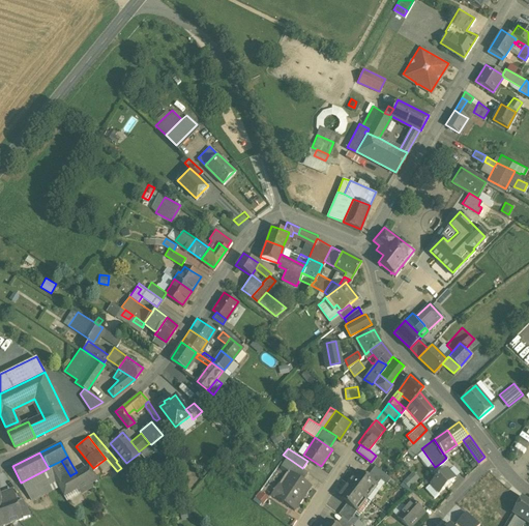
[(453,465),(446,458),(442,462),(446,466),(448,469),(453,465)]
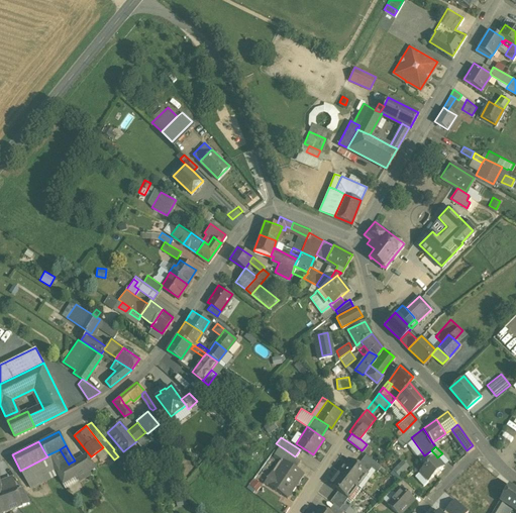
[(295,456),(285,449),(280,457),(287,462),(295,467),(300,459),(295,456)]
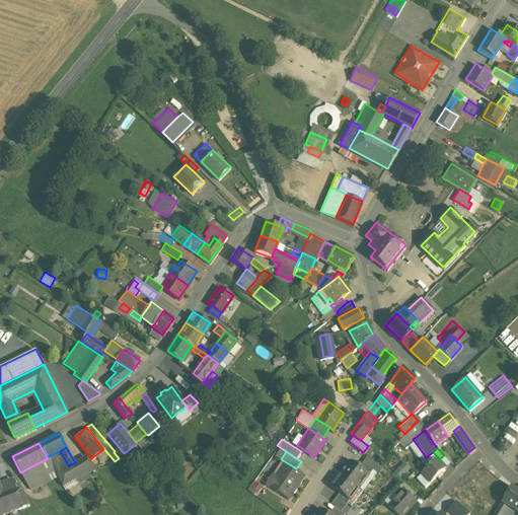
[(367,455),(362,460),(372,468),(375,470),(377,472),(382,466),(367,455)]
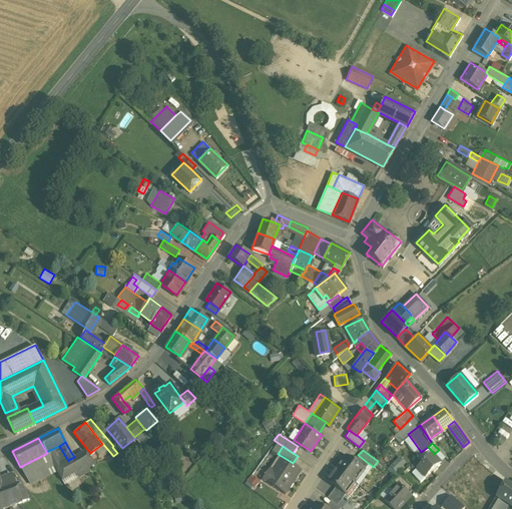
[(86,451),(81,454),(87,465),(93,461),(86,451)]
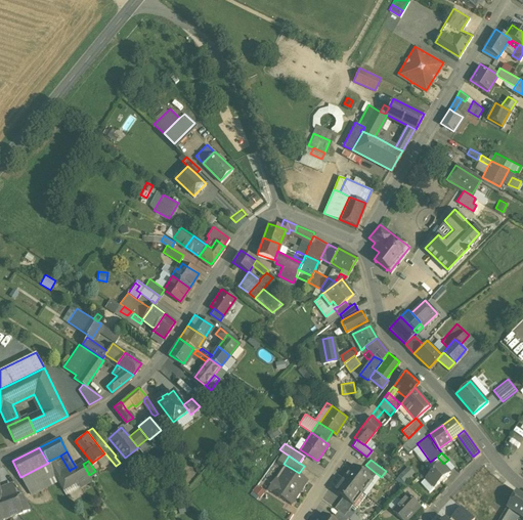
[(441,461),(425,476),(433,485),(449,470),(443,464),(441,461)]
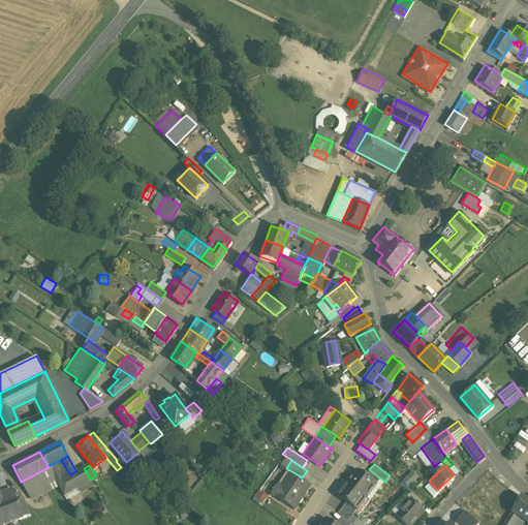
[(55,466),(50,469),(57,483),(62,480),(55,466)]
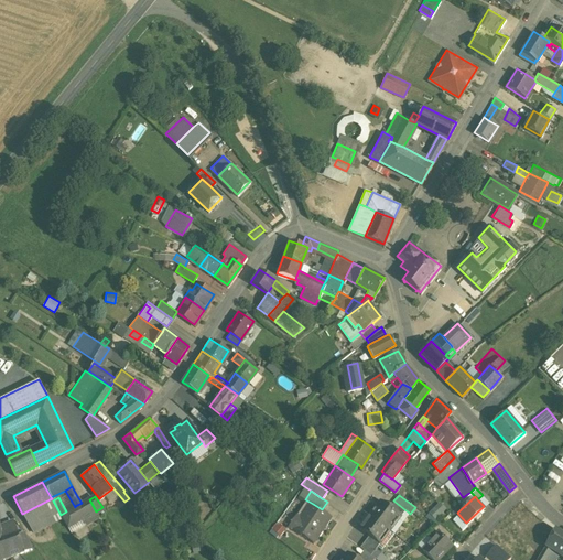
[(52,498),(22,514),(31,528),(33,529),(61,515),(53,501),(52,498)]
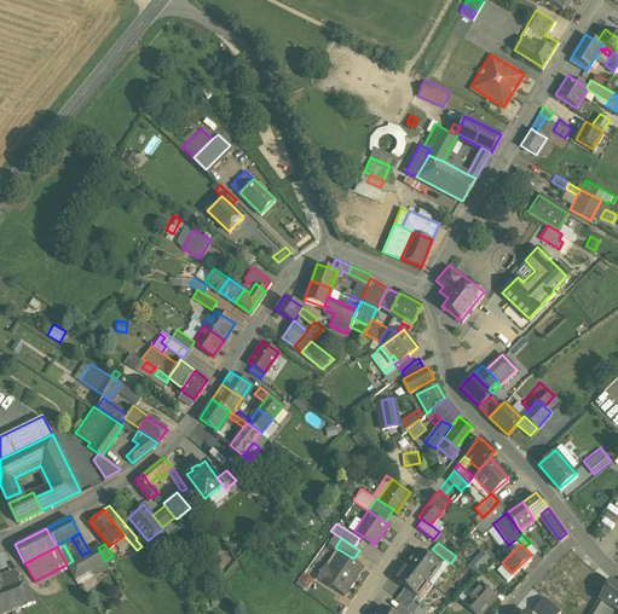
[(98,548),(91,551),(90,551),(82,555),(90,566),(92,569),(105,561),(98,548)]
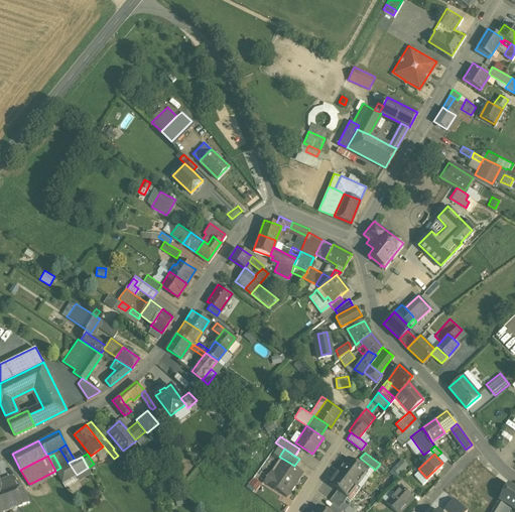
[(357,463),(349,457),(339,469),(354,481),(364,469),(357,463)]
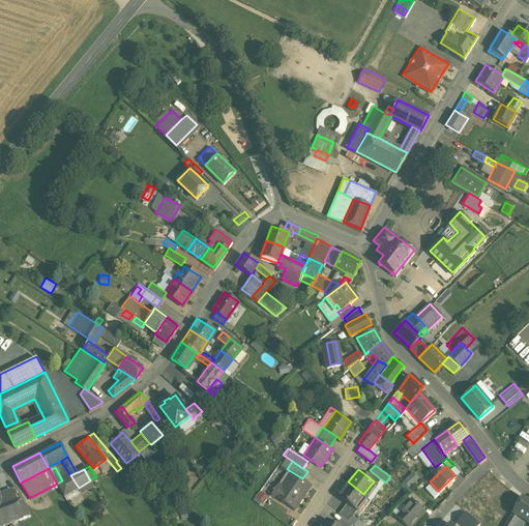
[(404,487),(417,474),(412,469),(399,481),(404,487)]
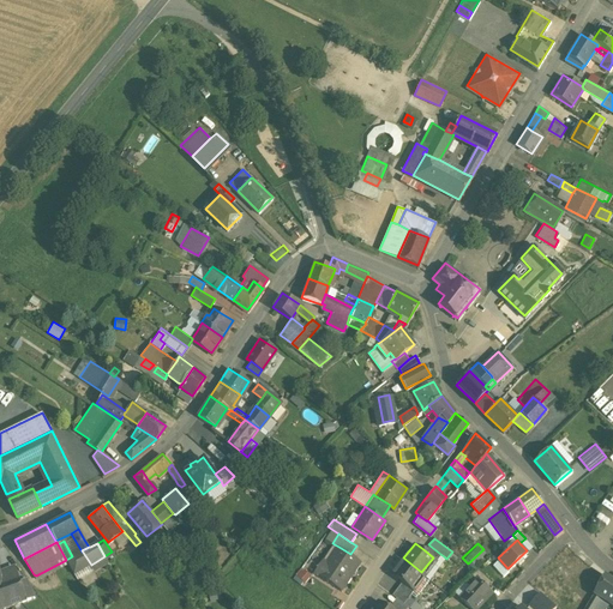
[(440,554),(428,544),(425,550),(433,558),(436,559),(440,554)]
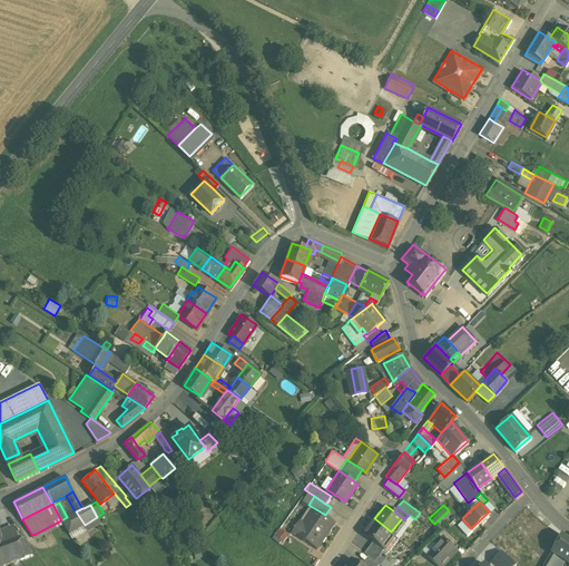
[(325,515),(316,509),(306,525),(298,519),(291,530),(316,547),(334,520),(325,515)]
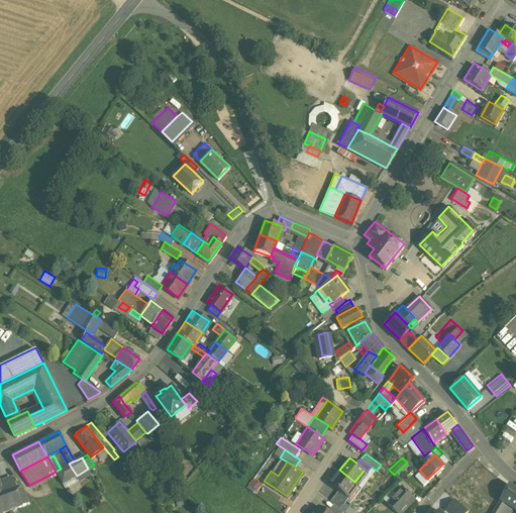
[(61,469),(56,472),(62,481),(70,476),(71,476),(75,473),(69,464),(61,469)]
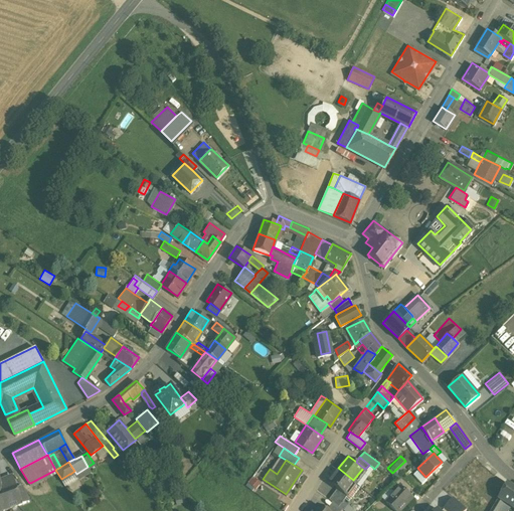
[(365,469),(363,468),(353,480),(359,485),(372,467),(369,465),(365,469)]
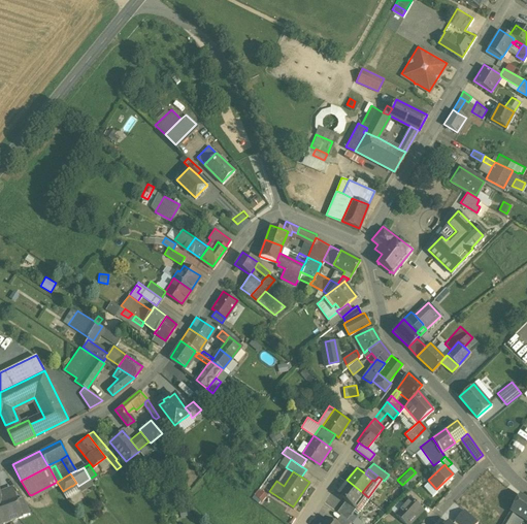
[(362,492),(347,480),(336,493),(344,500),(352,505),(362,492)]
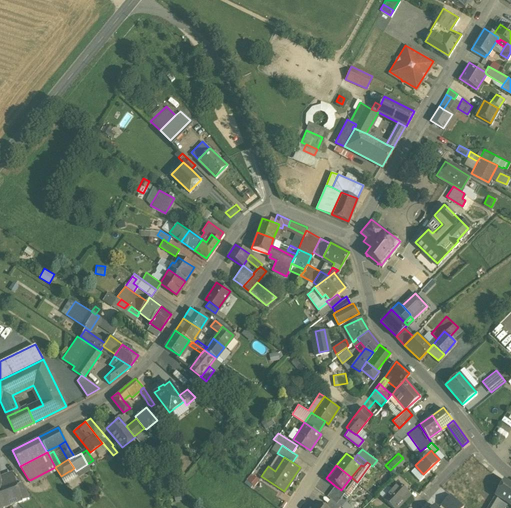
[(245,482),(254,485),(257,475),(248,472),(245,482)]
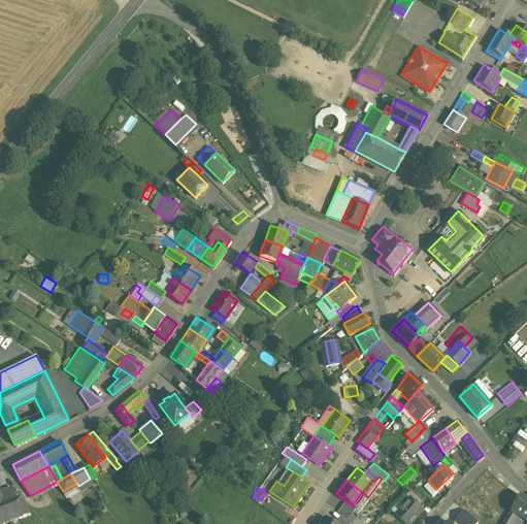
[(422,498),(410,488),(404,493),(409,497),(419,504),(422,498)]
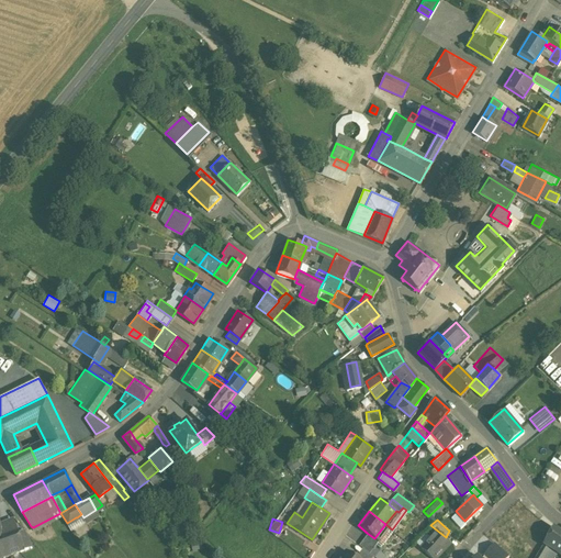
[(560,531),(552,525),(543,542),(549,545),(557,550),(560,553),(560,531)]
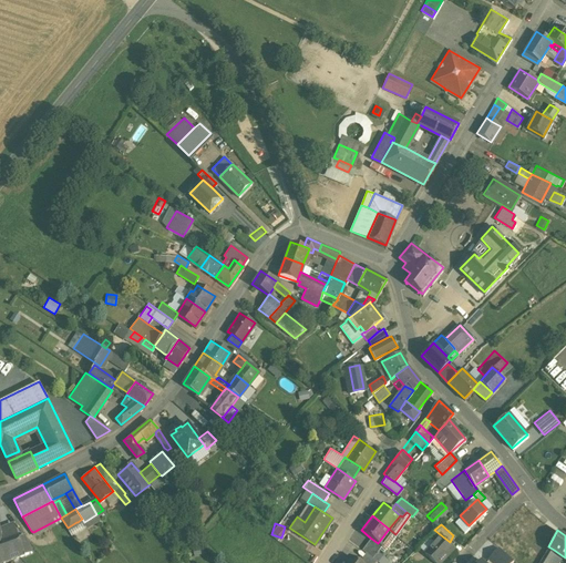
[(26,534),(19,538),(23,552),(31,550),(26,534)]
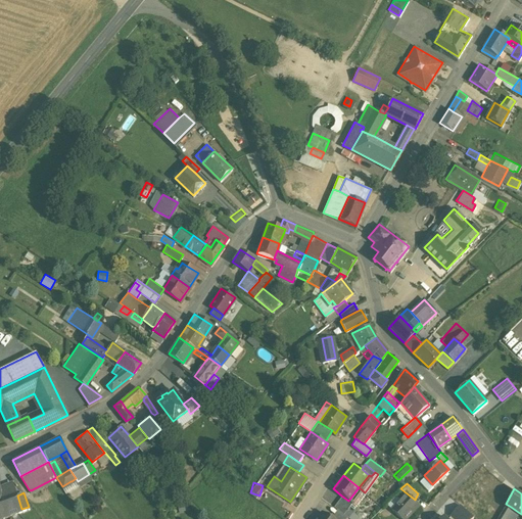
[(406,492),(391,508),(404,518),(418,503),(415,500),(406,492)]
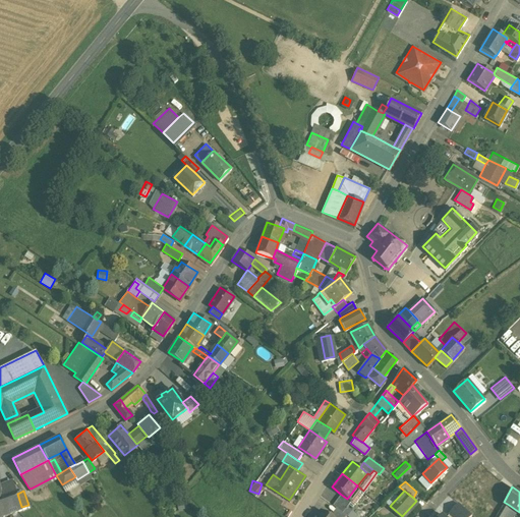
[(16,492),(2,497),(0,497),(0,514),(21,507),(17,494),(16,492)]
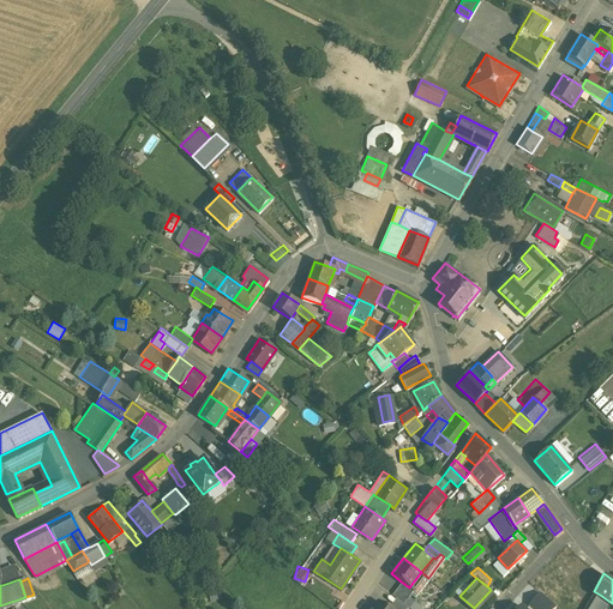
[(401,582),(391,594),(395,596),(403,602),(409,594),(413,590),(409,588),(401,582)]
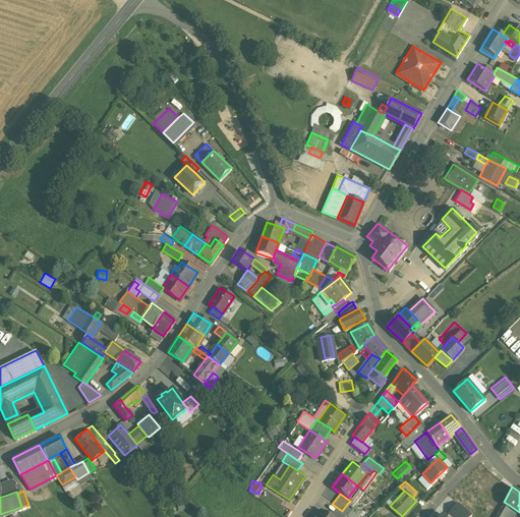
[(467,516),(471,513),(458,502),(448,512),(448,513),(452,516),(467,516)]
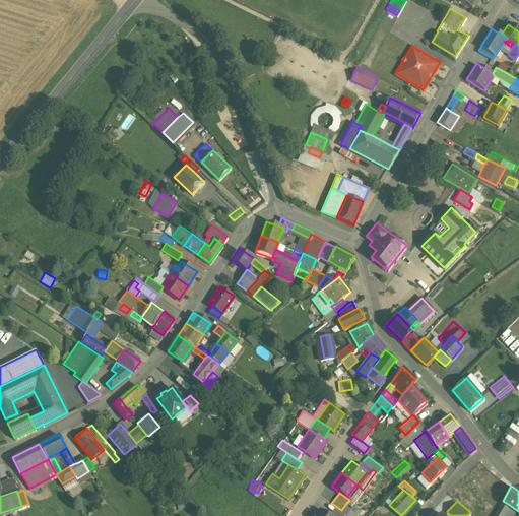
[(508,504),(503,501),(493,515),(500,515),(502,514),(508,504)]
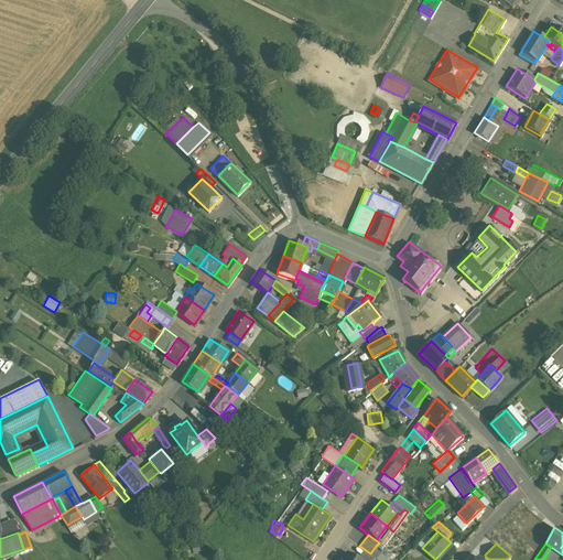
[(382,559),(387,555),(376,546),(370,553),(375,557),(378,559),(382,559)]
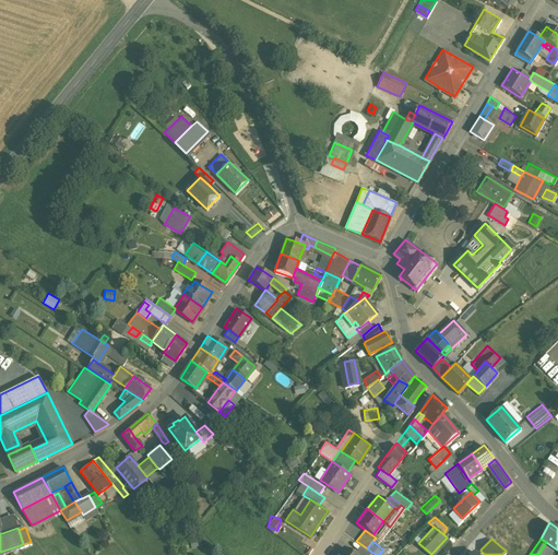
[(554,547),(546,542),(539,553),(542,554),(546,554),(551,552),(554,547)]
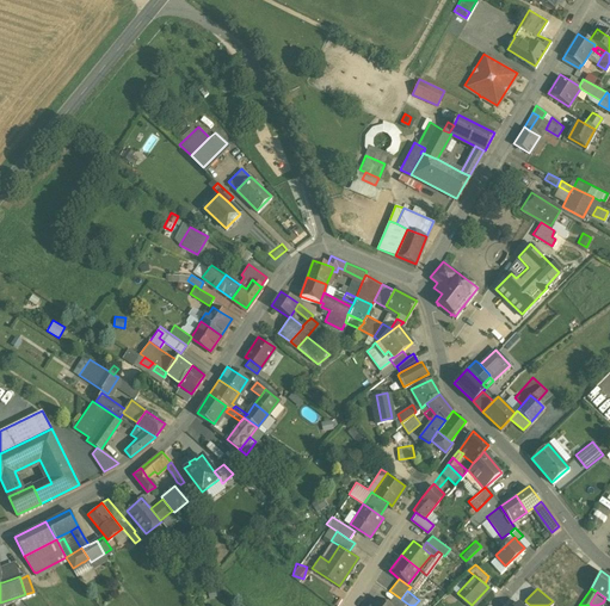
[(401,599),(393,593),(386,604),(388,605),(402,605),(406,603),(401,599)]
